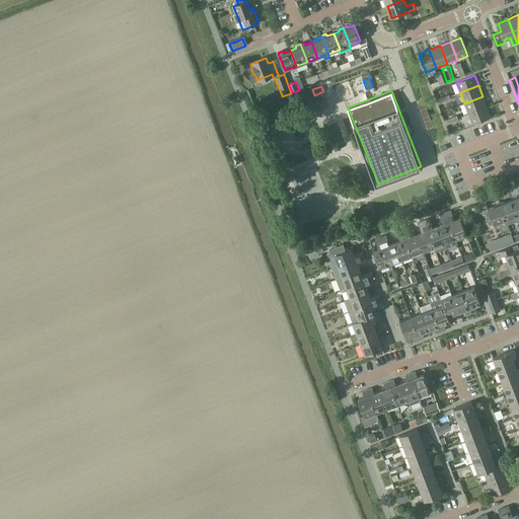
[(468,114),(487,106),(483,96),(464,103),(468,114)]
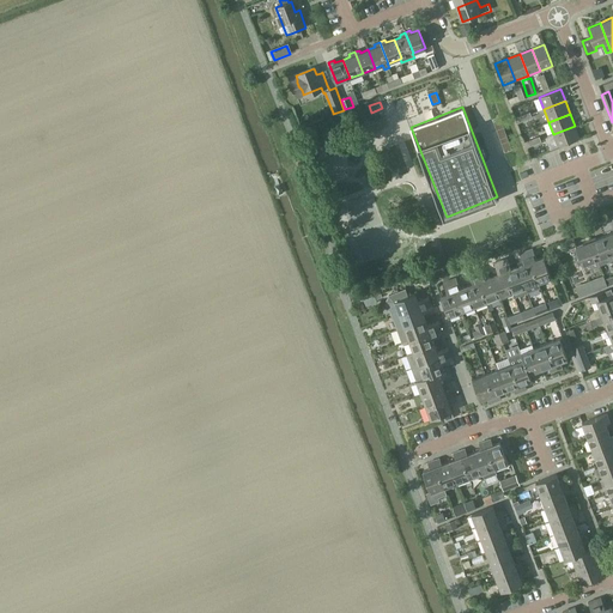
[(505,152),(513,150),(501,119),(493,121),(505,152)]
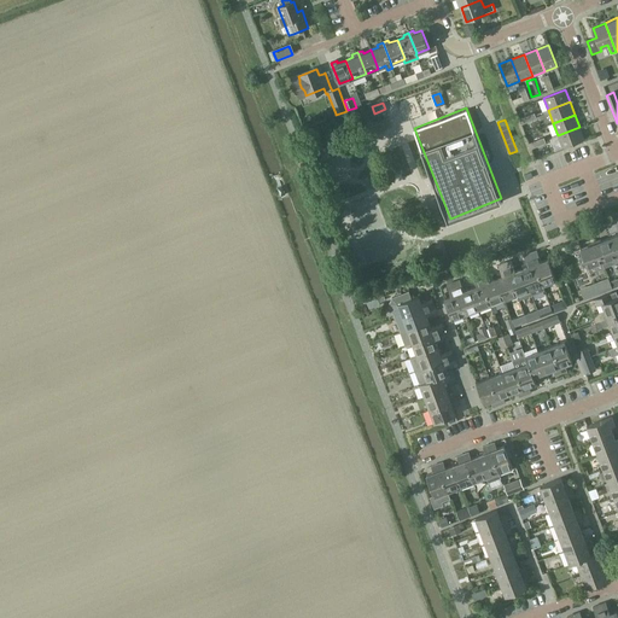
[(579,127),(558,135),(563,147),(584,139),(579,127)]
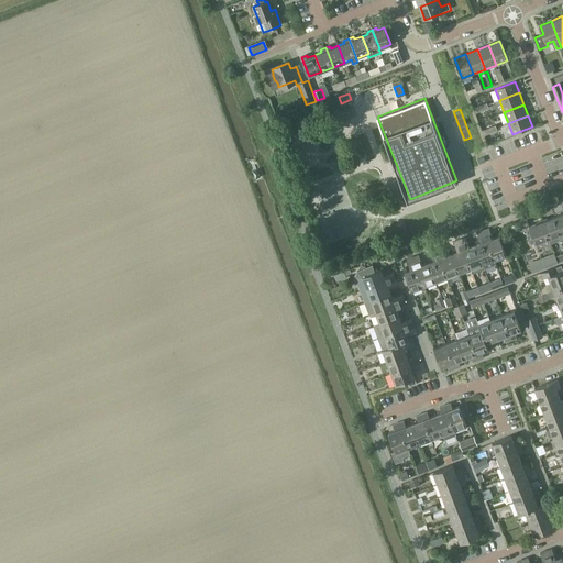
[(397,175),(390,177),(393,184),(399,180),(397,175)]
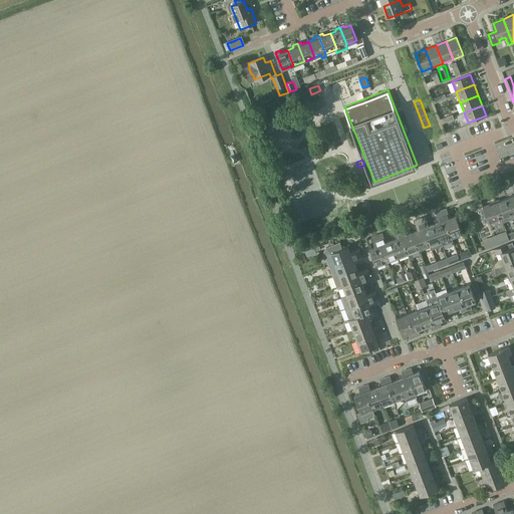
[(495,202),(503,222),(513,217),(513,215),(507,198),(495,202)]
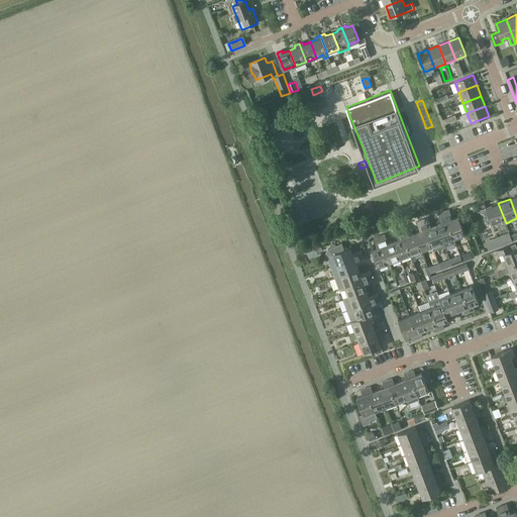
[(487,208),(493,224),(494,227),(506,223),(498,203),(487,208)]
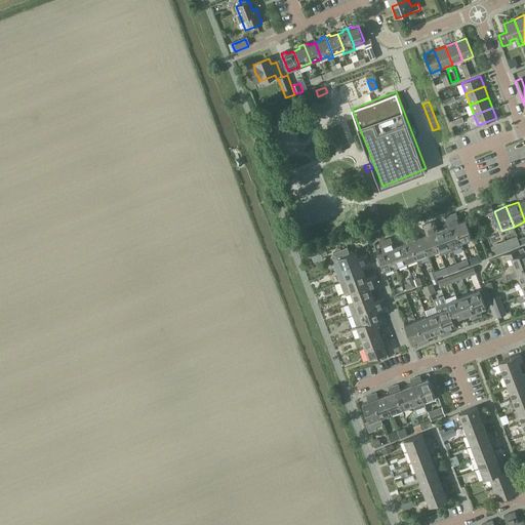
[(451,214),(461,242),(473,238),(466,219),(460,221),(456,212),(451,214)]
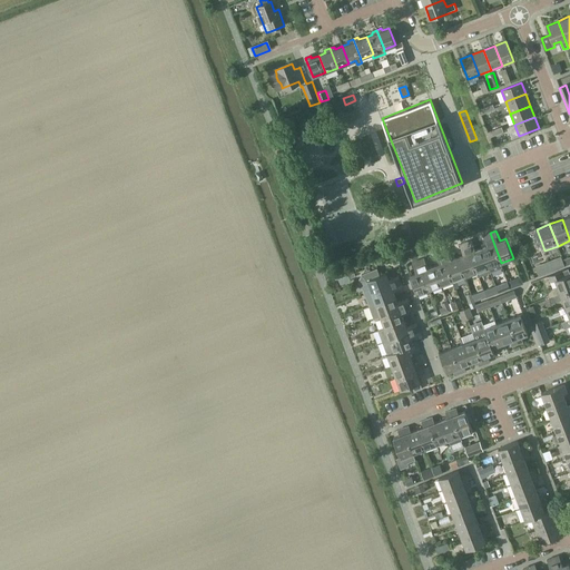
[(482,247),(490,267),(501,263),(490,233),(484,235),(488,245),(482,247)]
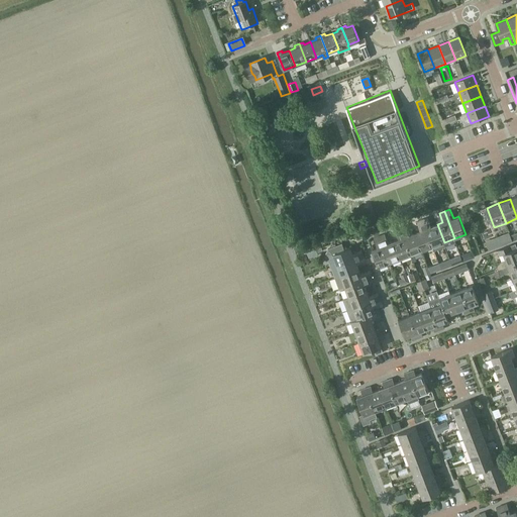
[(423,219),(433,246),(444,242),(437,224),(431,226),(428,217),(423,219)]
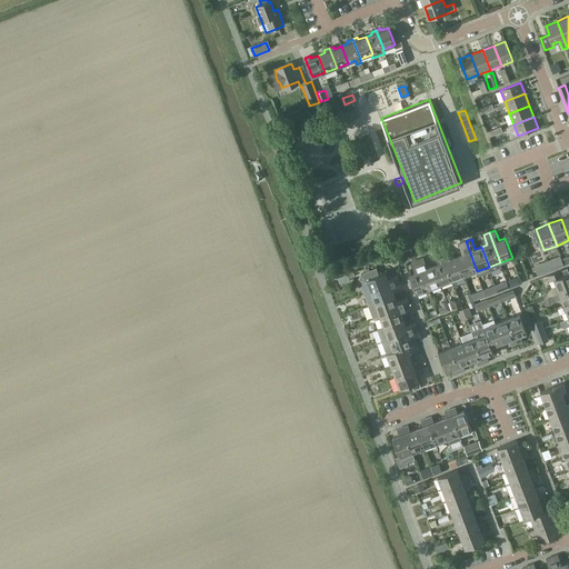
[(457,256),(465,276),(477,271),(466,241),(459,243),(463,253),(457,256)]
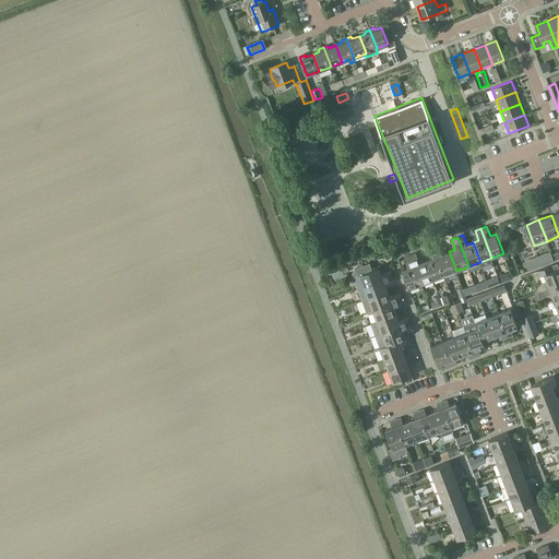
[(433,246),(444,275),(456,271),(449,251),(443,253),(440,244),(433,246)]
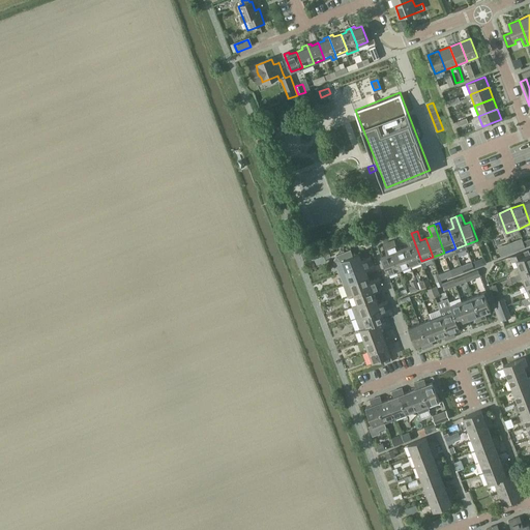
[(404,247),(411,265),(421,261),(411,233),(406,236),(409,245),(404,247)]
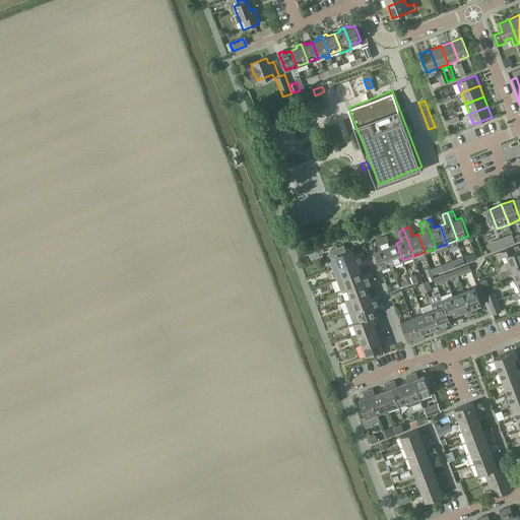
[(382,237),(392,264),(403,260),(396,243),(391,244),(387,235),(382,237)]
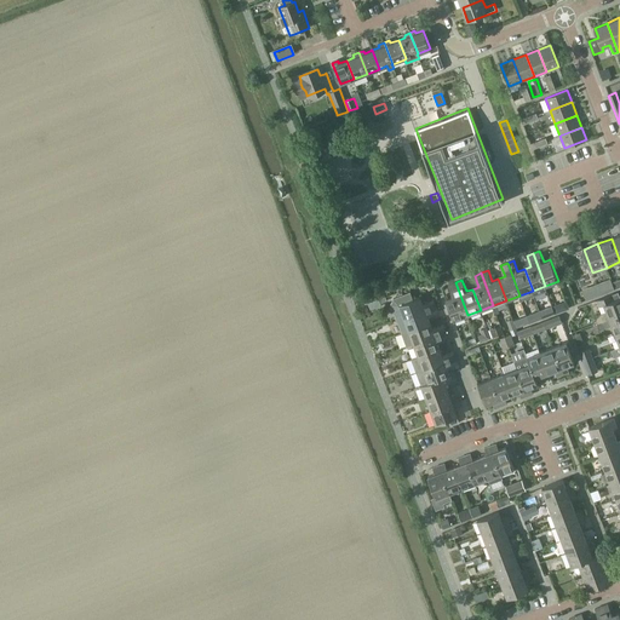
[(446,299),(454,320),(468,315),(455,282),(448,286),(453,296),(446,299)]
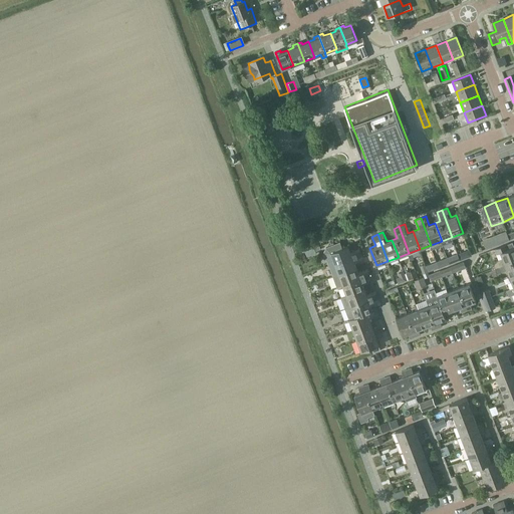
[(498,244),(510,240),(508,234),(496,239),(498,244)]
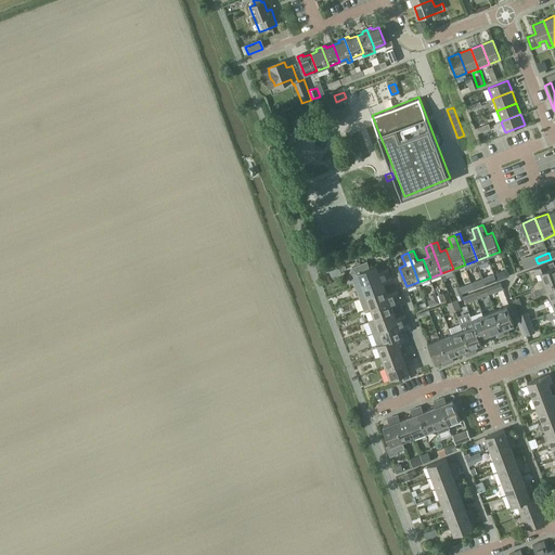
[(374,266),(372,260),(352,267),(350,272),(356,286),(390,273),(388,268),(378,271),(376,265),(374,266)]
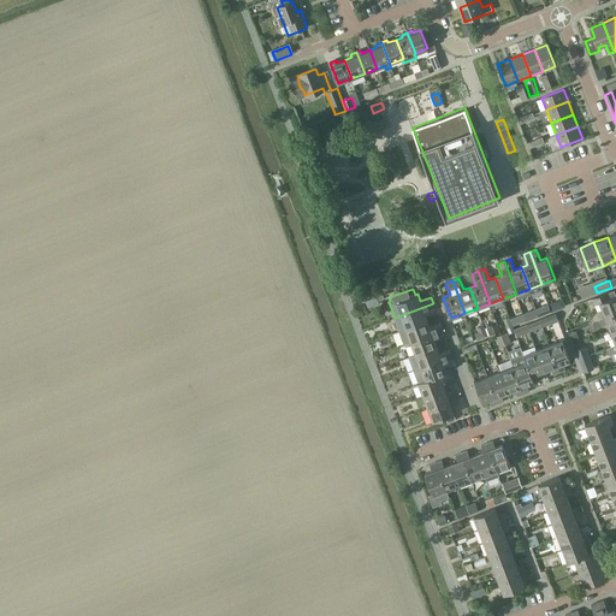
[(591,314),(593,321),(615,312),(615,295),(610,298),(608,292),(598,296),(603,309),(591,314)]
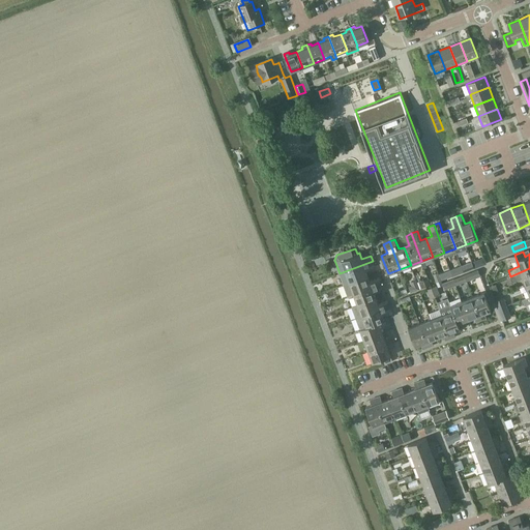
[(344,285),(369,275),(365,270),(375,266),(373,261),(340,273),(344,285)]
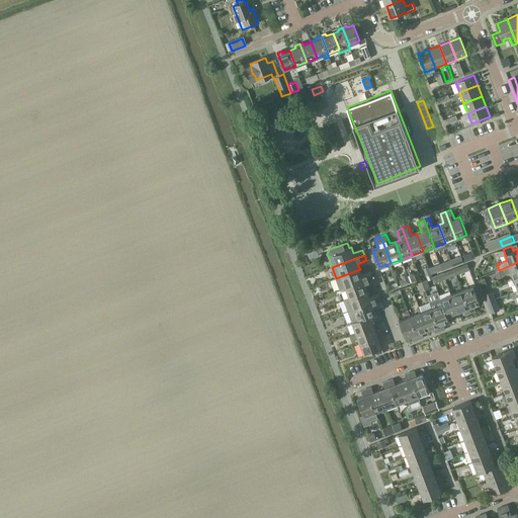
[(514,278),(517,276),(517,262),(499,270),(502,275),(512,271),(514,278)]
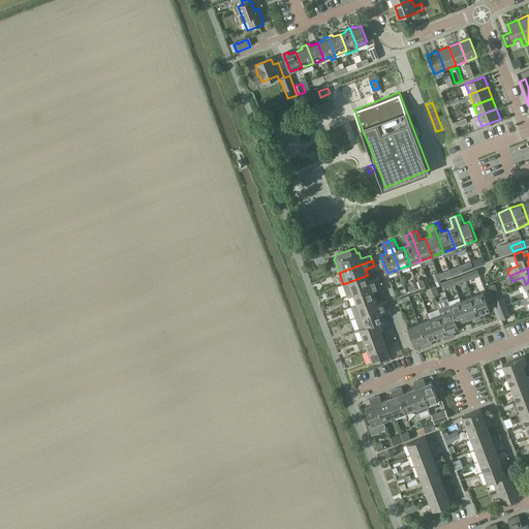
[(446,270),(438,273),(440,280),(448,277),(446,270)]
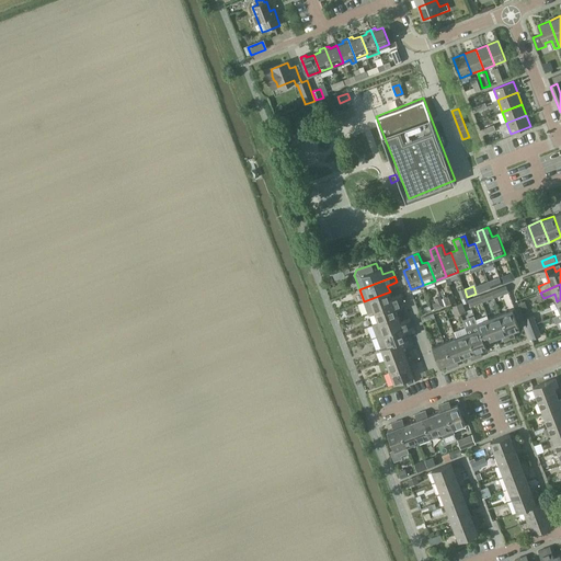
[(492,290),(494,297),(508,292),(506,286),(492,290)]
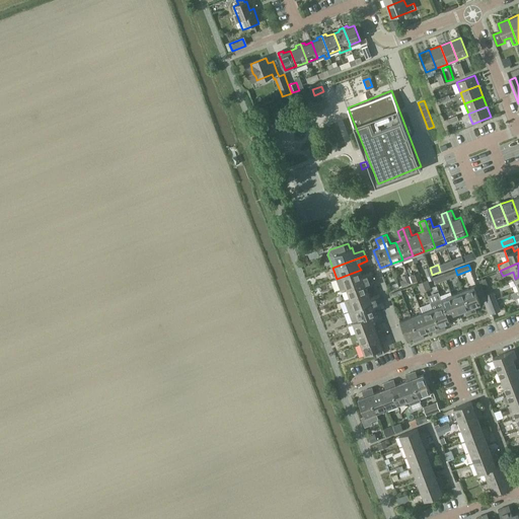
[(427,277),(432,275),(429,267),(424,269),(427,277)]
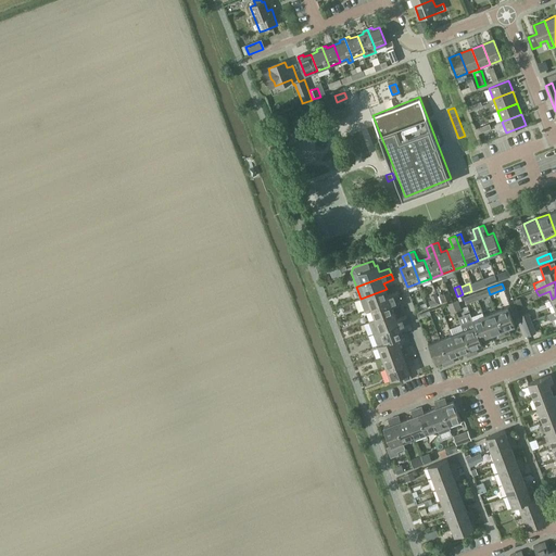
[(484,290),(477,292),(479,298),(487,295),(490,294),(488,288),(484,290)]
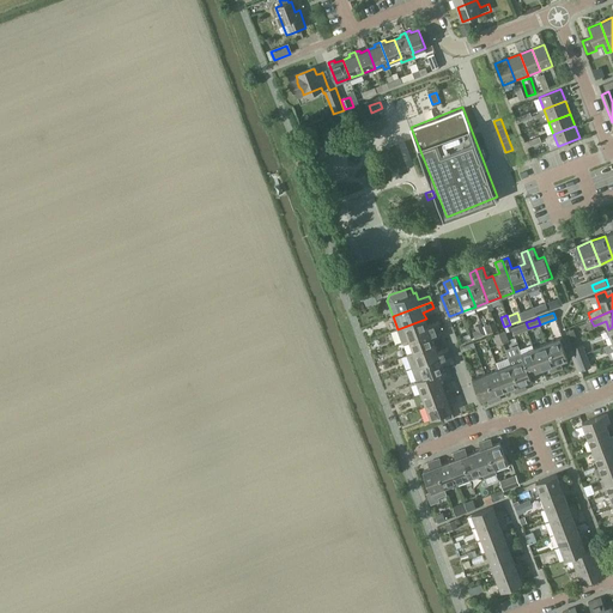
[(410,339),(441,327),(438,321),(429,326),(426,319),(398,329),(402,343),(410,340),(410,339)]
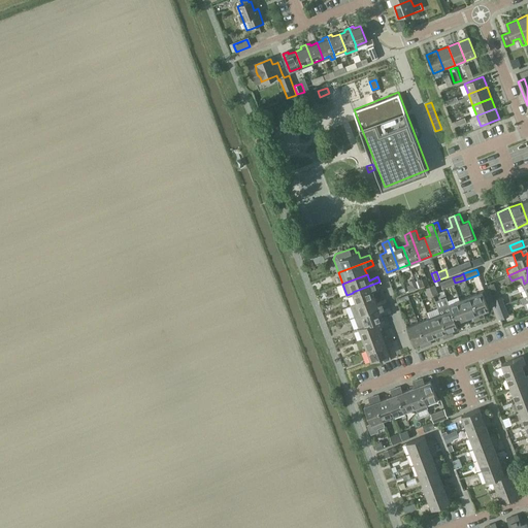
[(417,282),(419,288),(429,284),(427,277),(417,282)]
